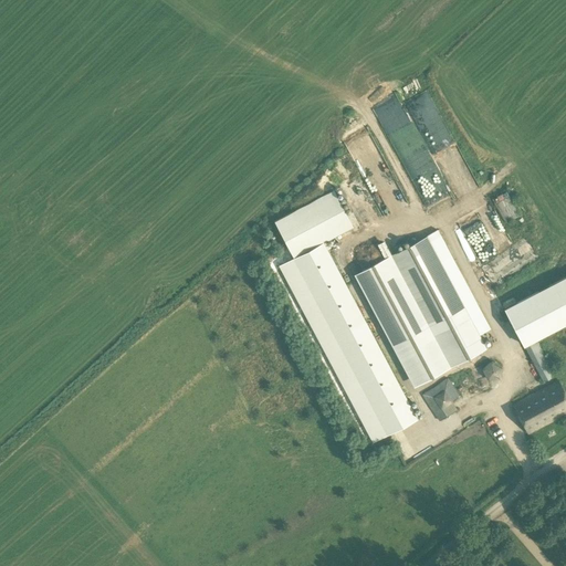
[(293,211),(274,221),(287,247),(294,259),(323,242),(353,227),(333,190),(293,211)]
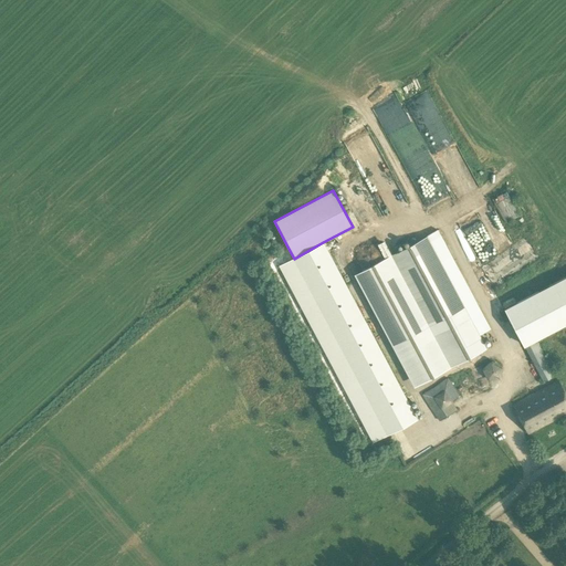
[(506,190),(490,199),(505,223),(521,215),(506,190)]
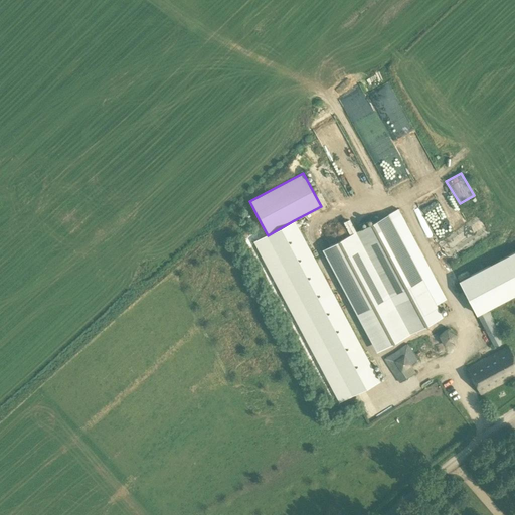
[(464,224),(479,212),(471,202),(456,214),(464,224)]
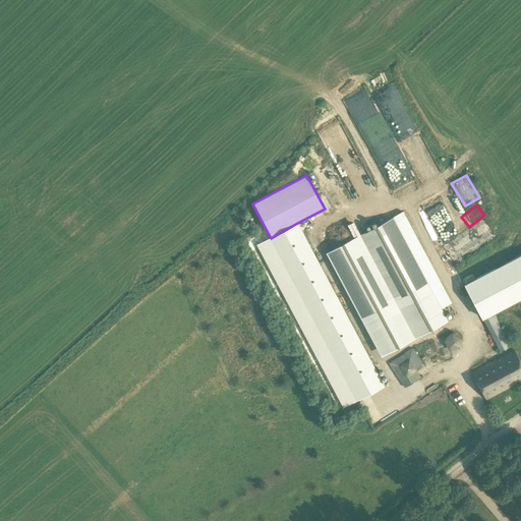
[(392,217),(333,249),(387,350),(421,332),(445,319),(446,319),(392,217)]
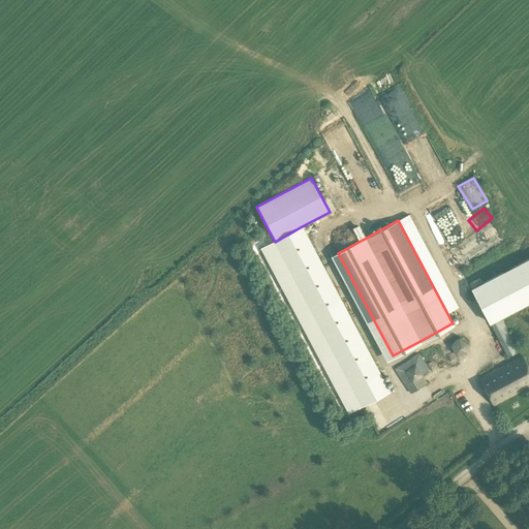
[(490,250),(505,242),(494,221),(477,229),(487,246),(490,250)]
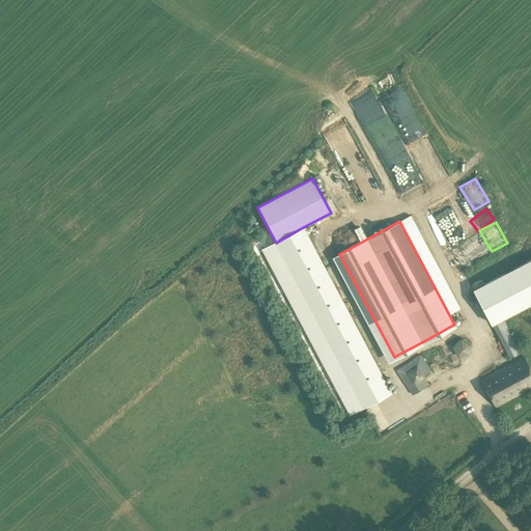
[(276,243),(261,250),(350,415),(391,393),(303,227),(276,243)]
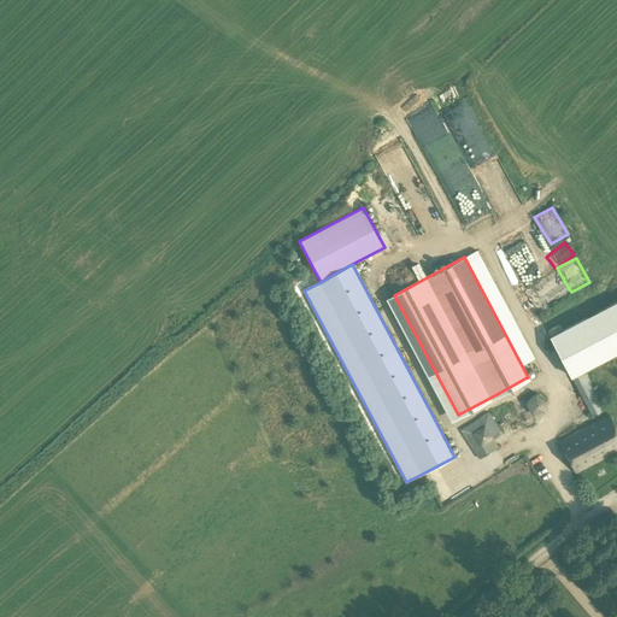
[(616,301),(552,336),(551,336),(571,375),(616,351),(616,301)]
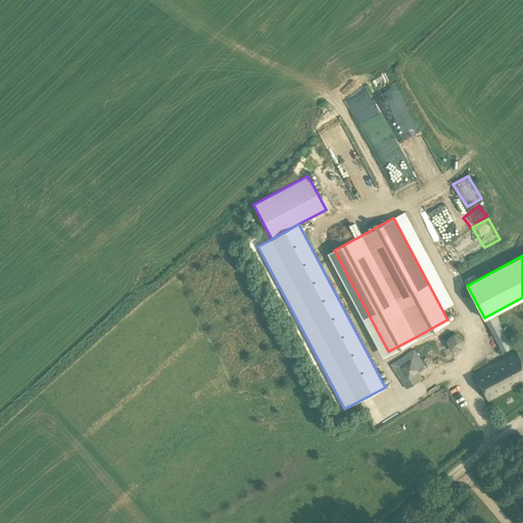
[(502,352),(513,346),(495,315),(484,320),(502,352)]
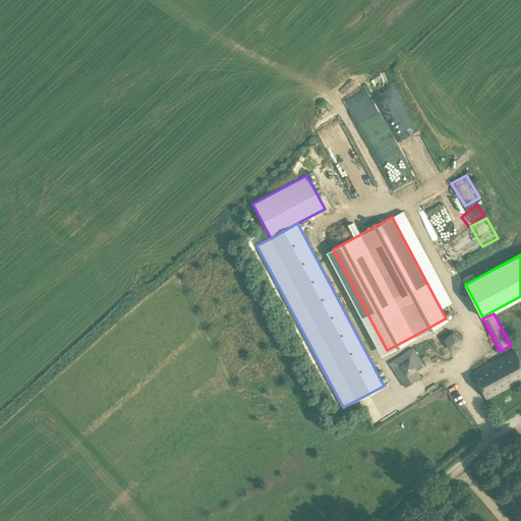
[(449,350),(460,349),(462,337),(452,331),(443,340),(449,350)]
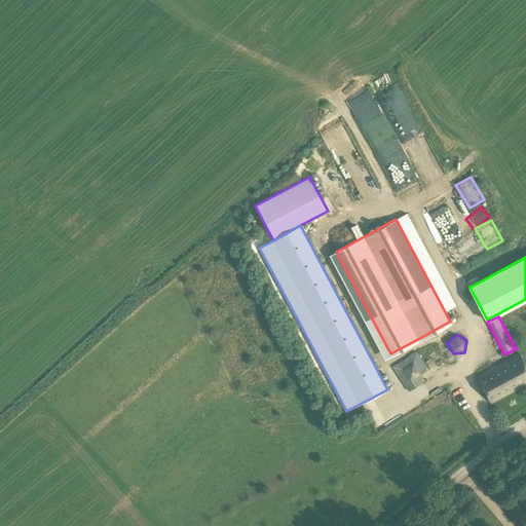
[(413,384),(423,377),(420,372),(427,368),(417,351),(409,357),(392,367),(403,383),(410,378),(413,384)]
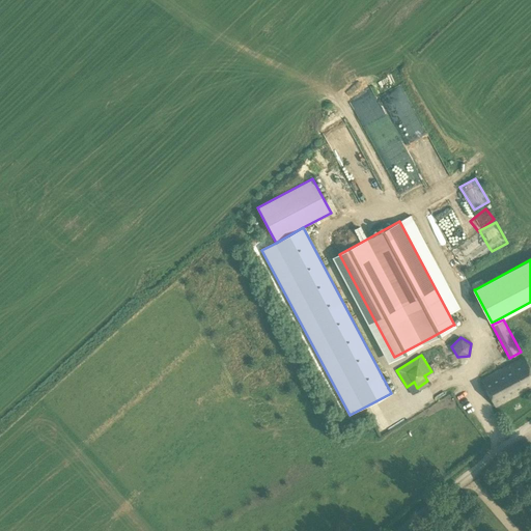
[(495,407),(530,386),(530,370),(524,357),(480,380),(495,407)]
